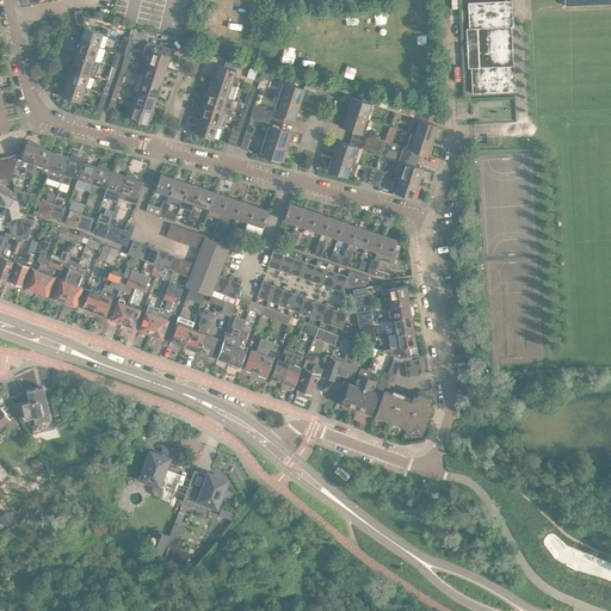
[(513,65),(511,26),(512,26),(511,0),(468,2),(469,29),(466,29),(468,68),(470,68),(471,93),(516,91),(514,65),(513,65)]
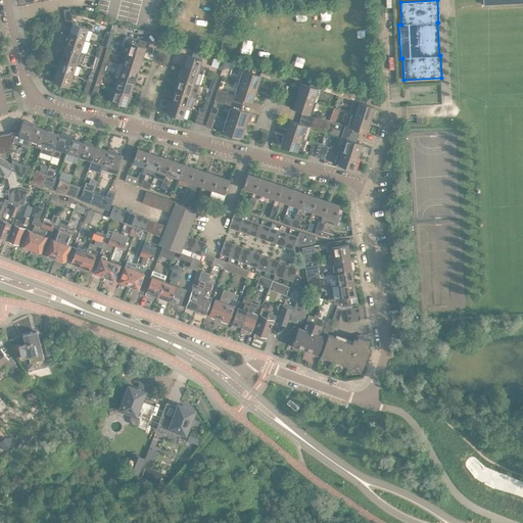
[(65,20),(72,22),(69,8),(63,9),(65,20)]
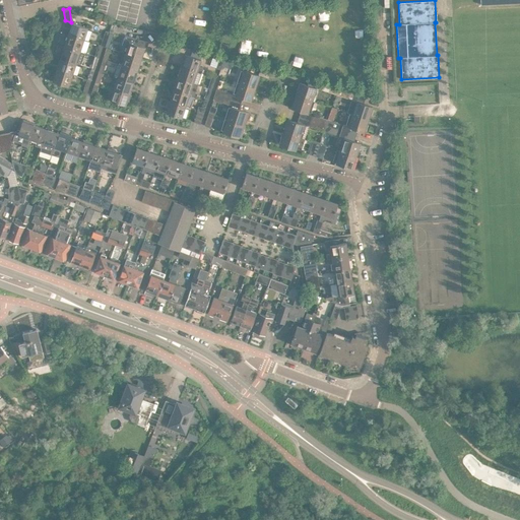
[(87,27),(71,22),(68,35),(83,40),(87,27)]
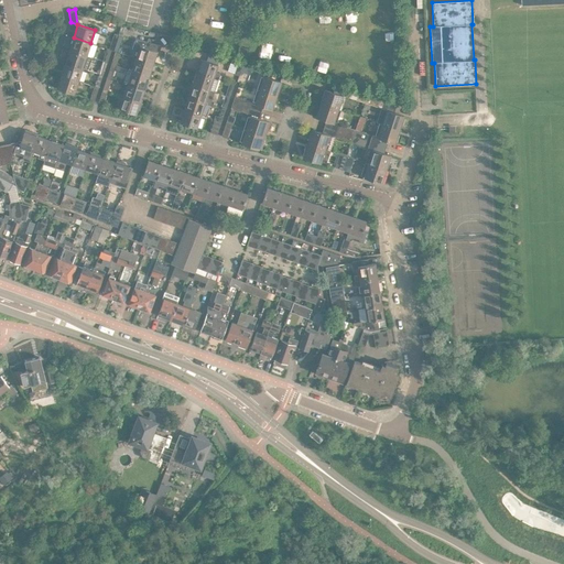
[(74,38),(69,50),(86,55),(90,43),(74,38)]
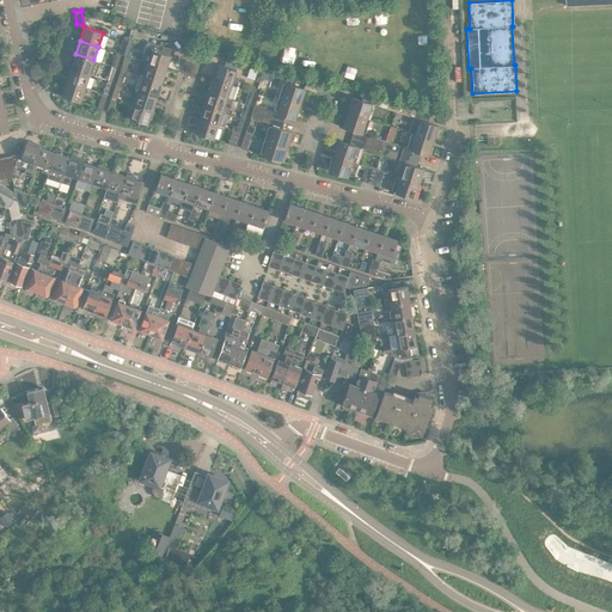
[(150,55),(147,63),(165,69),(170,55),(172,56),(175,49),(146,42),(142,53),(150,55)]
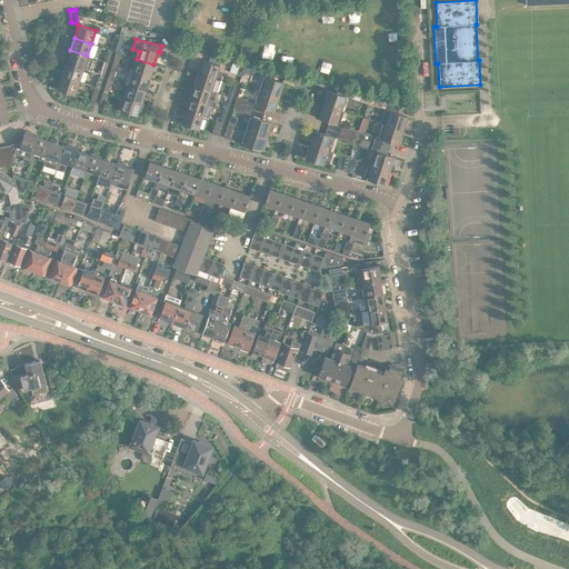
[(265,42),(261,56),(271,57),(273,45),(265,42)]
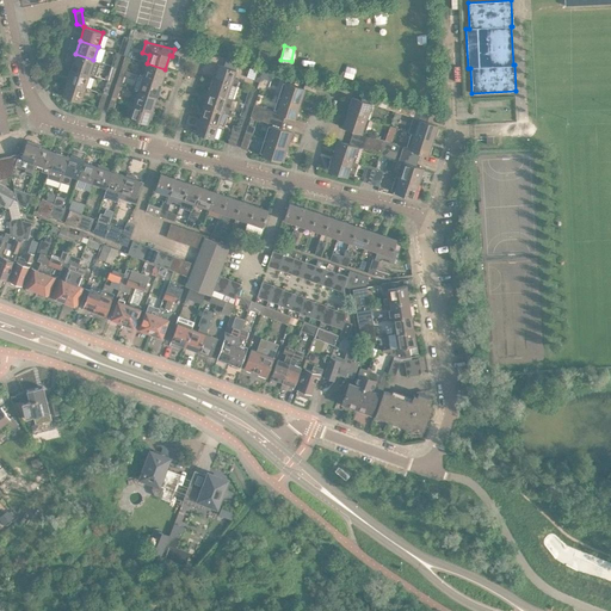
[(270,53),(259,50),(257,59),(267,61),(270,53)]
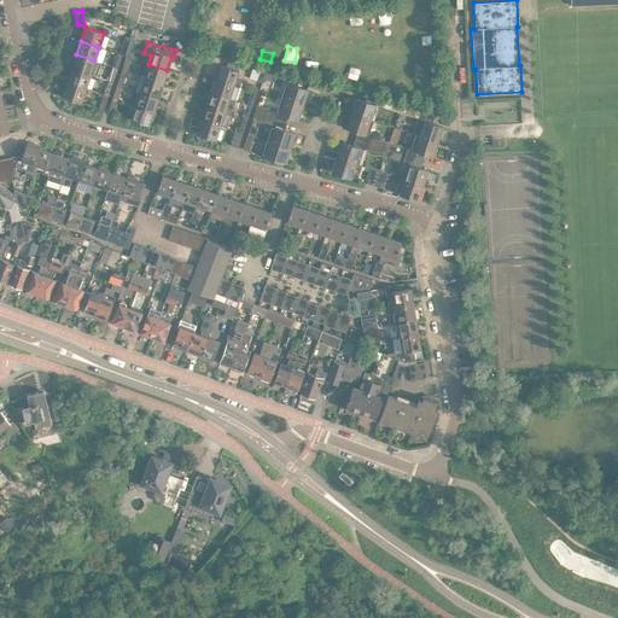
[(76,54),(71,66),(71,68),(89,75),(94,60),(76,54)]
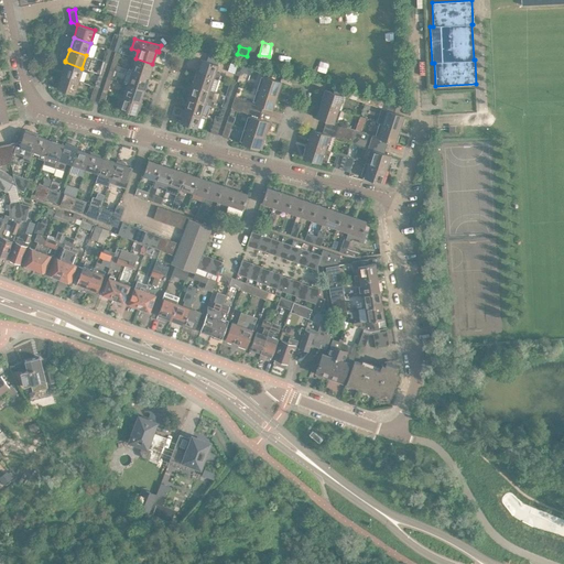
[(208,53),(206,61),(217,64),(220,56),(208,53)]
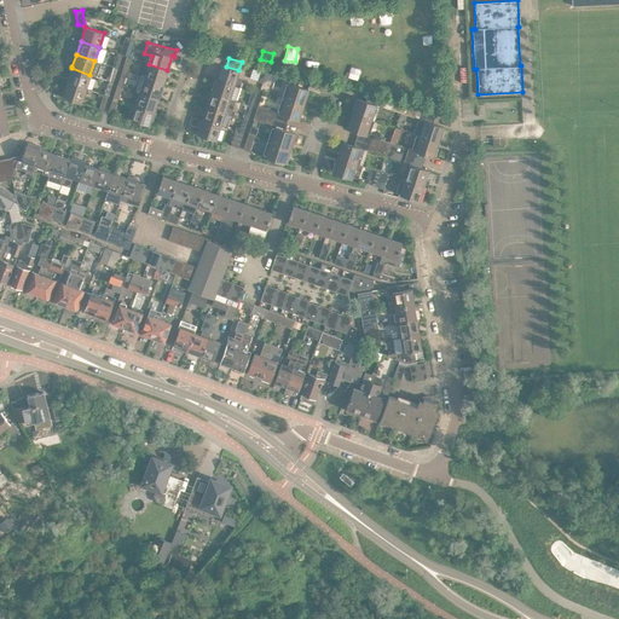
[(162,84),(167,70),(149,64),(144,77),(162,84)]
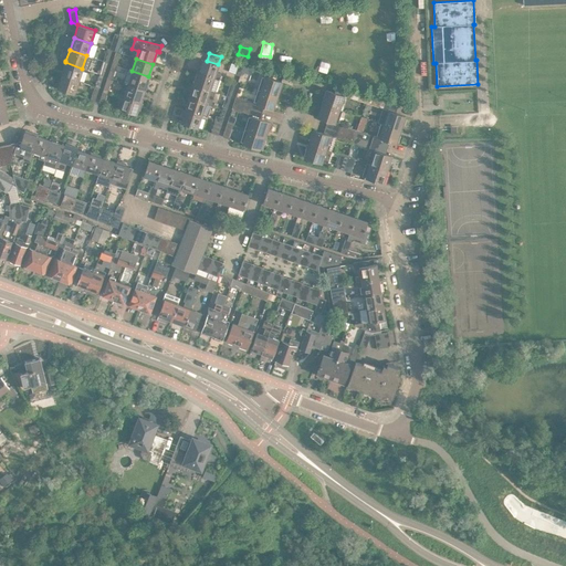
[(197,71),(197,72),(213,77),(219,80),(220,74),(216,73),(218,64),(207,61),(201,59),(197,71)]
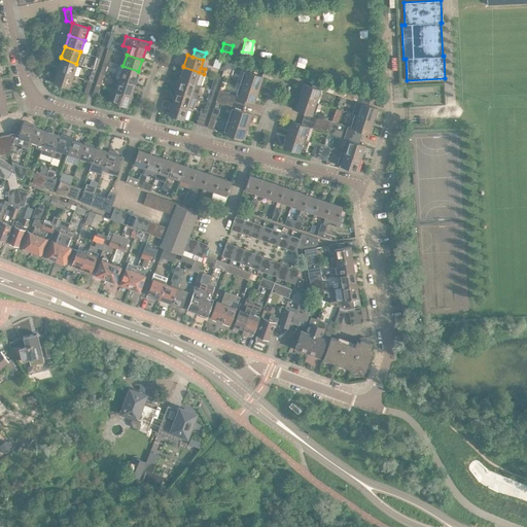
[(222,71),(224,67),(226,61),(226,58),(216,55),(215,58),(221,60),(218,69),(222,71)]
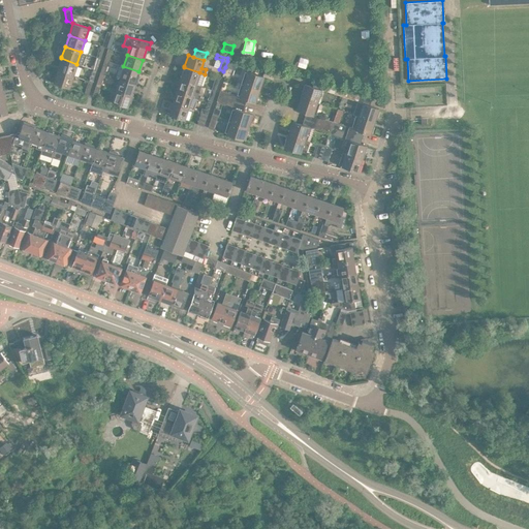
[(61,58),(57,70),(73,75),(76,64),(61,58)]
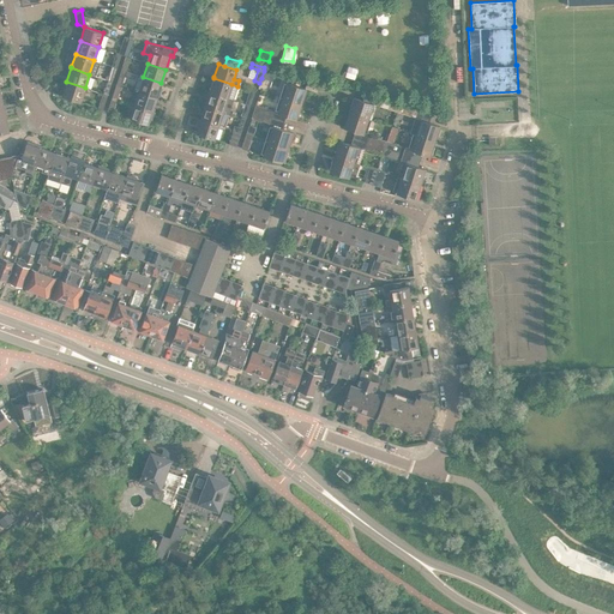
[(121,70),(116,83),(121,85),(124,77),(128,78),(130,72),(126,71),(121,70)]
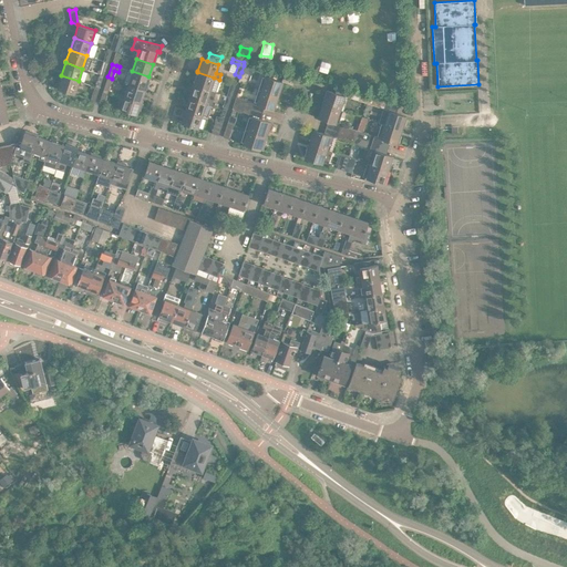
[(250,75),(253,69),(244,65),(241,72),(250,75)]
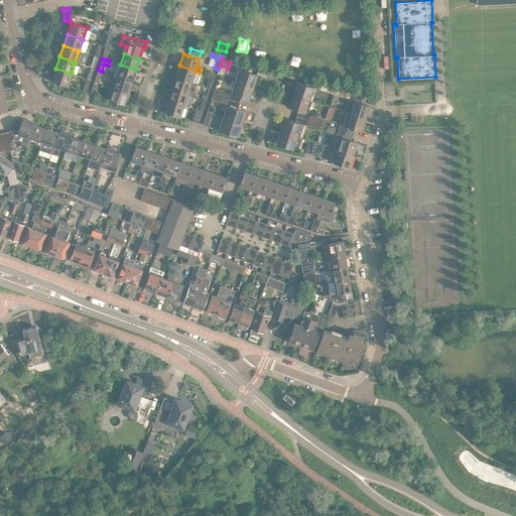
[(132,82),(135,70),(120,65),(116,63),(113,75),(116,77),(132,82)]
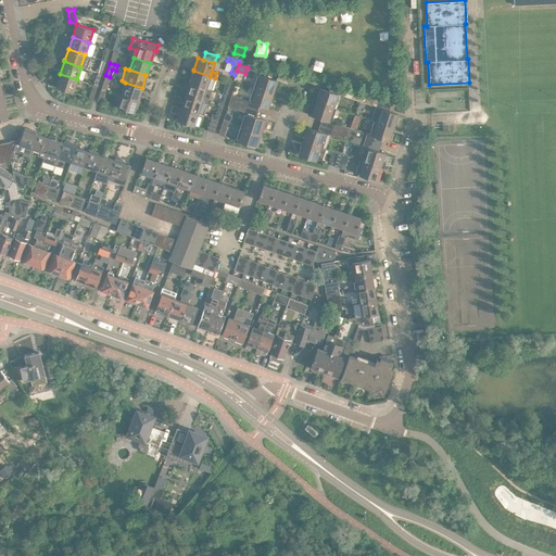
[(215,78),(210,76),(193,71),(190,81),(189,83),(206,88),(211,90),(215,78)]
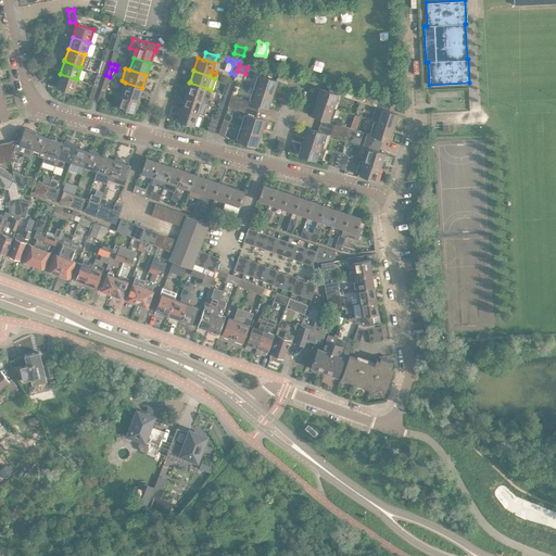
[(77,79),(60,74),(55,87),(73,92),(77,79)]
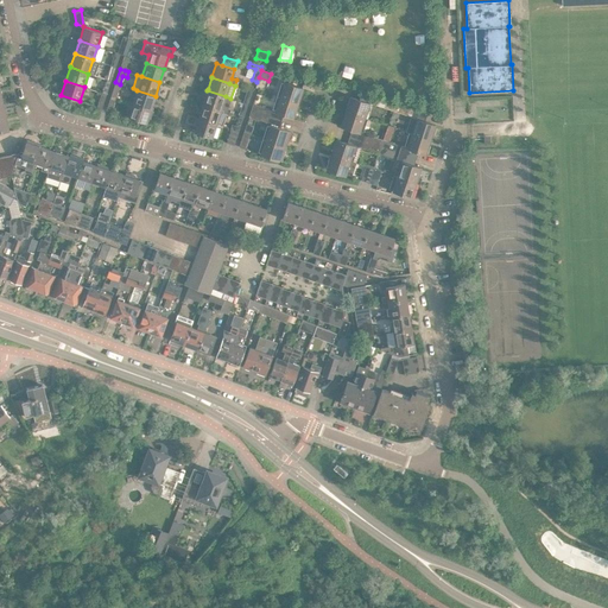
[(284,82),(279,96),(298,102),(303,88),(284,82)]
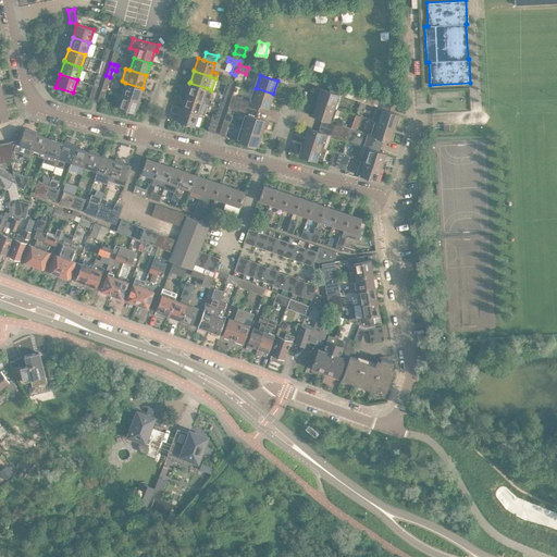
[(125,83),(122,95),(138,100),(143,88),(125,83)]
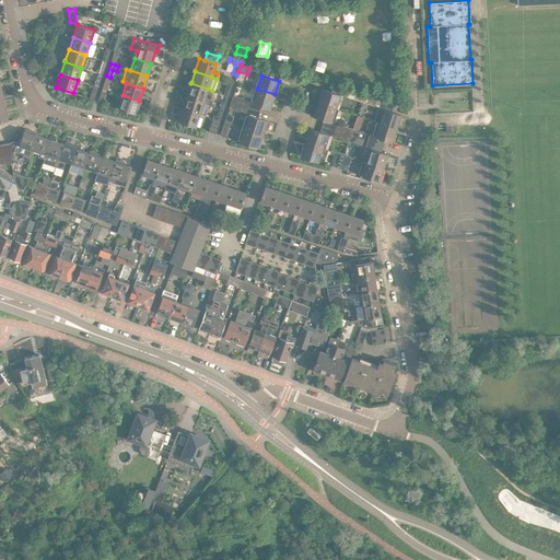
[(212,91),(208,89),(190,83),(186,96),(203,102),(208,104),(208,103),(212,91)]
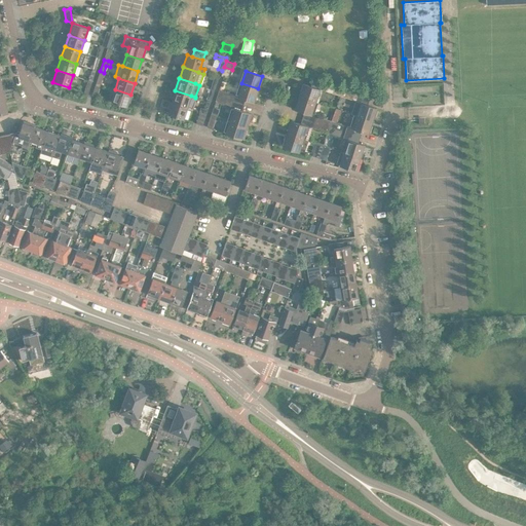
[(316,97),(320,88),(340,96),(341,89),(324,85),(325,84),(312,80),(310,86),(303,83),(298,96),(315,102),(317,103),(320,97),(316,97)]
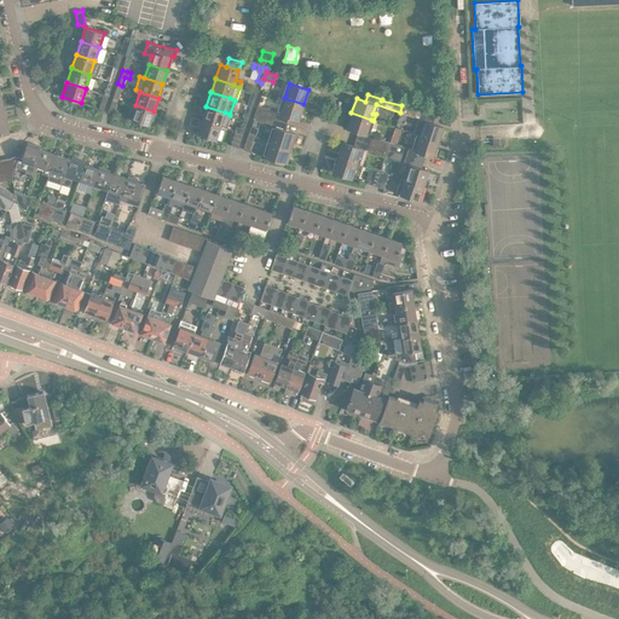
[(299,120),(302,108),(304,104),(284,98),(278,113),(299,120)]
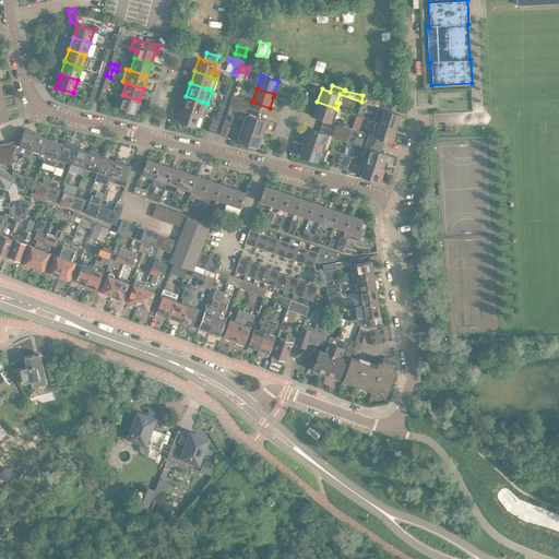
[(139,100),(122,95),(118,108),(134,114),(139,100)]
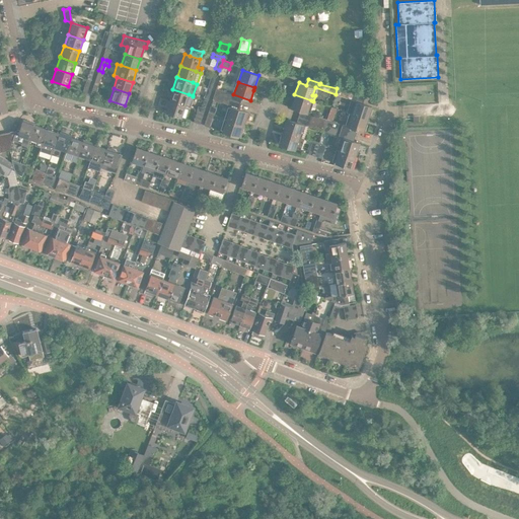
[(229,99),(231,93),(215,88),(214,94),(229,99)]
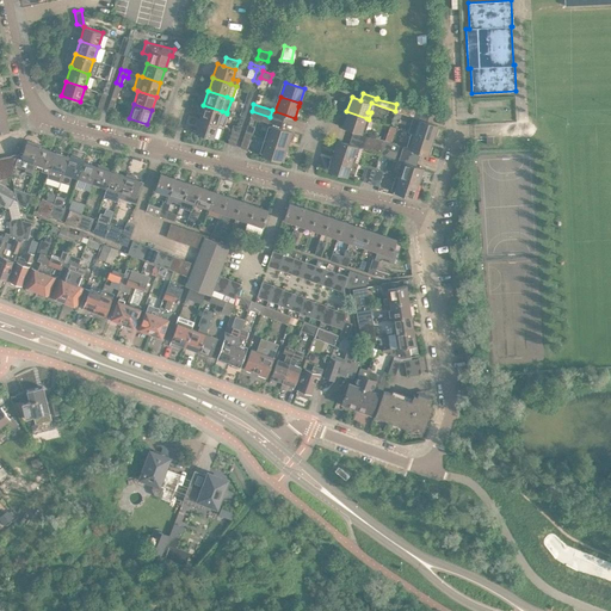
[(396,104),(395,111),(418,119),(413,134),(432,140),(437,125),(426,122),(430,112),(415,109),(414,110),(396,104)]
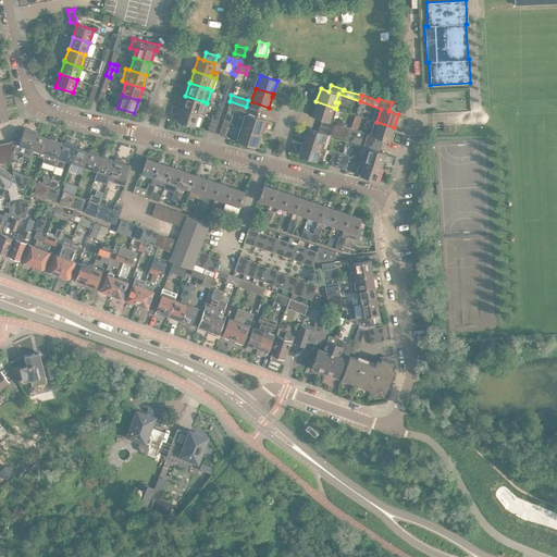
[(182,107),(182,108),(198,113),(202,101),(185,96),(182,107)]
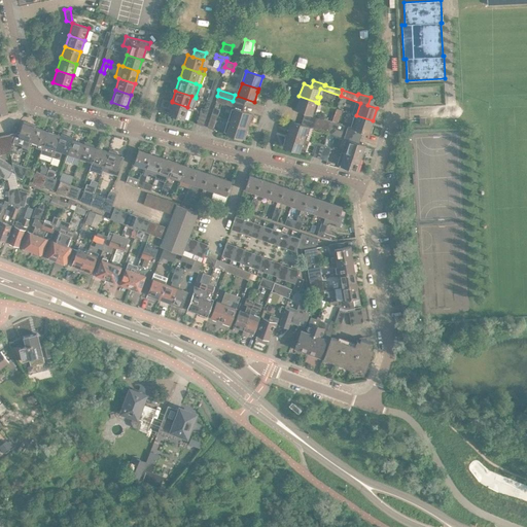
[(231,107),(233,101),(217,96),(215,102),(231,107)]
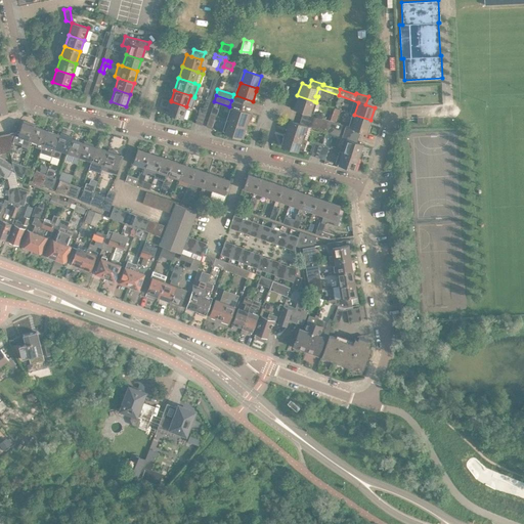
[(297,95),(293,108),(303,112),(301,118),(328,126),(330,121),(310,114),(312,106),(318,108),(319,103),(316,102),(314,101),(297,95)]
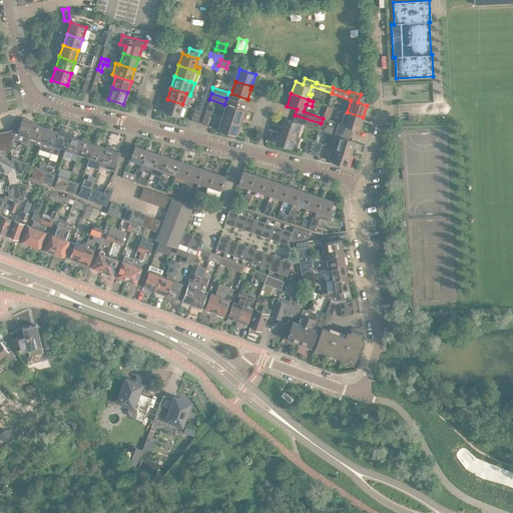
[(182,104),(167,99),(163,111),(178,116),(182,104)]
